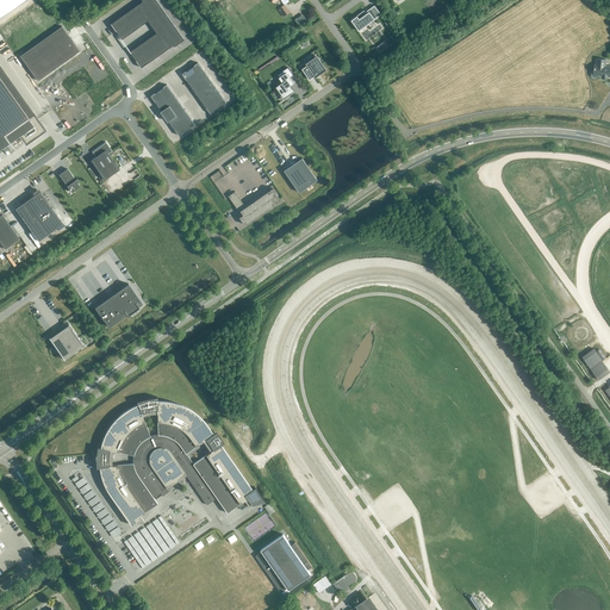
[(0,0),(0,16),(23,0),(0,0)]
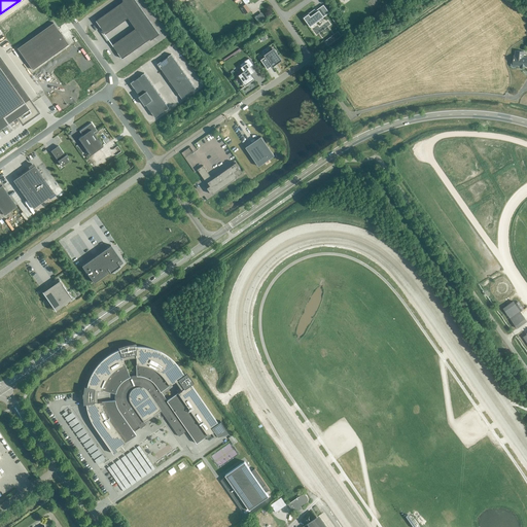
[(96,21),(105,34),(128,19),(136,29),(112,44),(123,59),(150,39),(151,40),(160,34),(134,0),(121,0),(123,1),(96,21)]
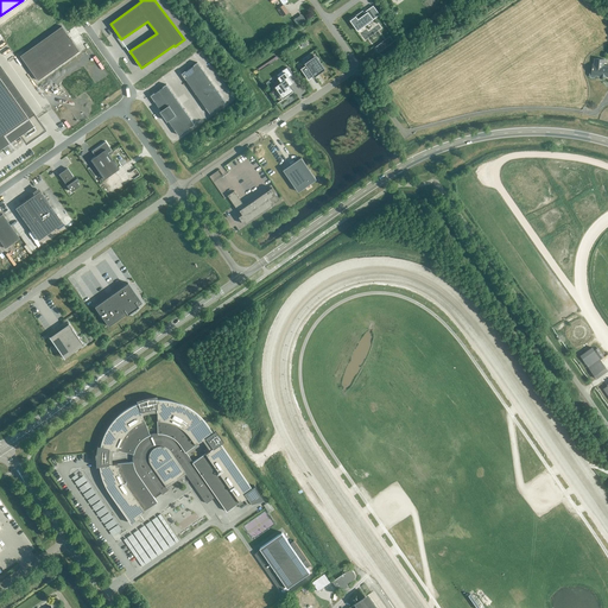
[(283,17),(289,12),(284,5),(277,10),(283,17)]
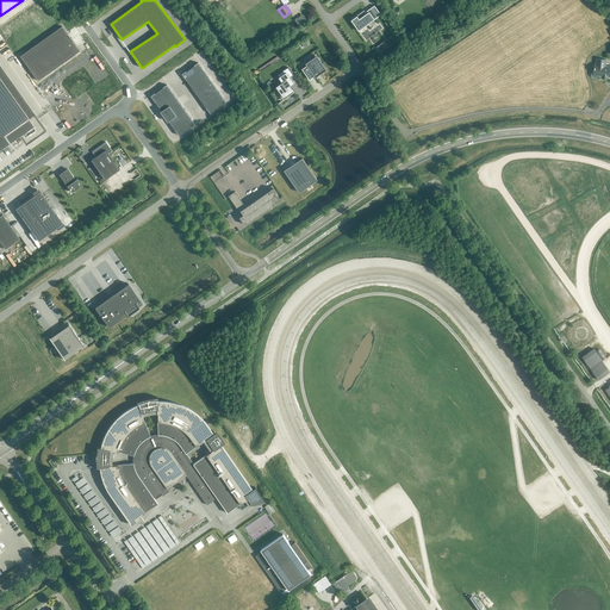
[(361,13),(352,20),(359,31),(368,24),(367,23),(373,19),(374,20),(381,14),(374,6),(362,14),(361,13)]
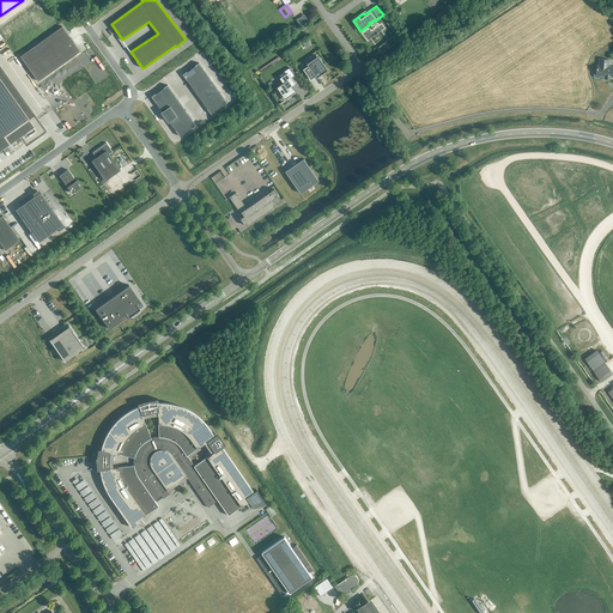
[(37,82),(79,52),(62,26),(20,56),(37,82)]
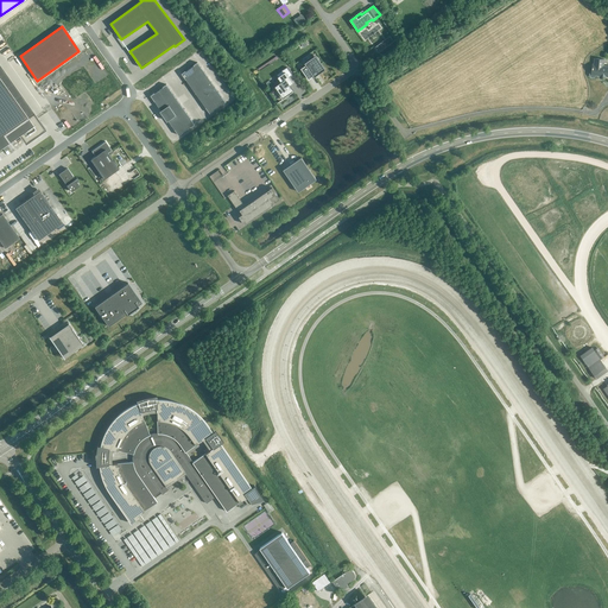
[(390,36),(375,48),(379,52),(393,42),(390,36)]
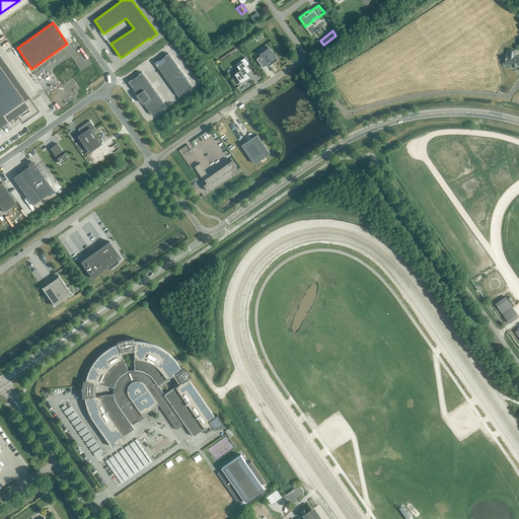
[(269,66),(278,59),(270,48),(261,54),(262,56),(257,59),(264,67),(268,65),(269,66)]
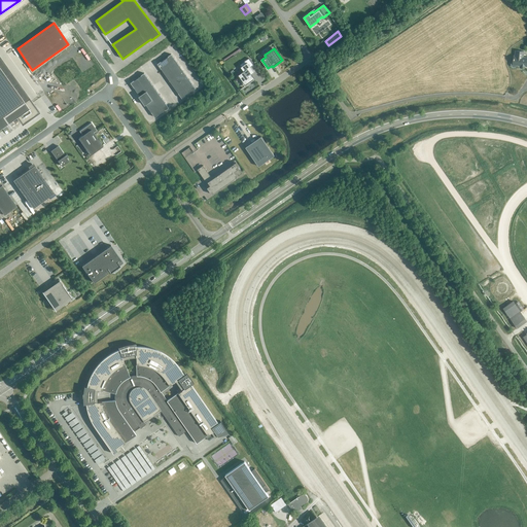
[(526,58),(523,58),(523,51),(516,50),(515,57),(514,57),(513,63),(512,63),(512,64),(512,65),(513,66),(513,67),(514,67),(515,66),(516,66),(516,65),(520,65),(525,66),(526,65),(526,58)]
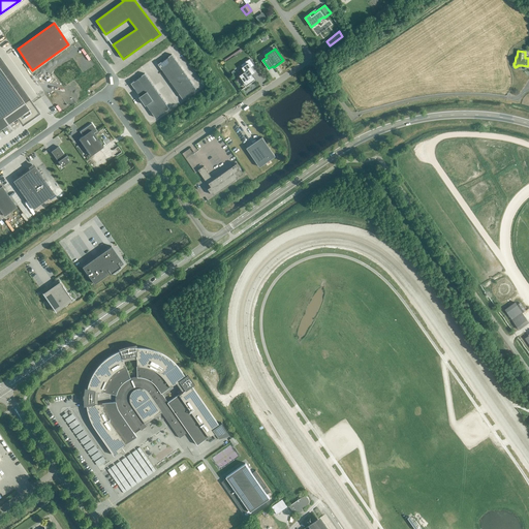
[(71,68),(53,82),(65,98),(94,78),(75,53),(65,60),(71,68)]
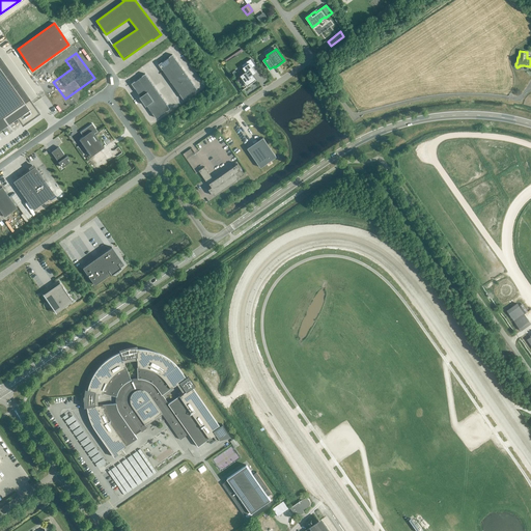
[(162,62),(159,64),(184,100),(187,96),(194,91),(194,92),(197,89),(172,55),(169,57),(163,62),(162,62)]
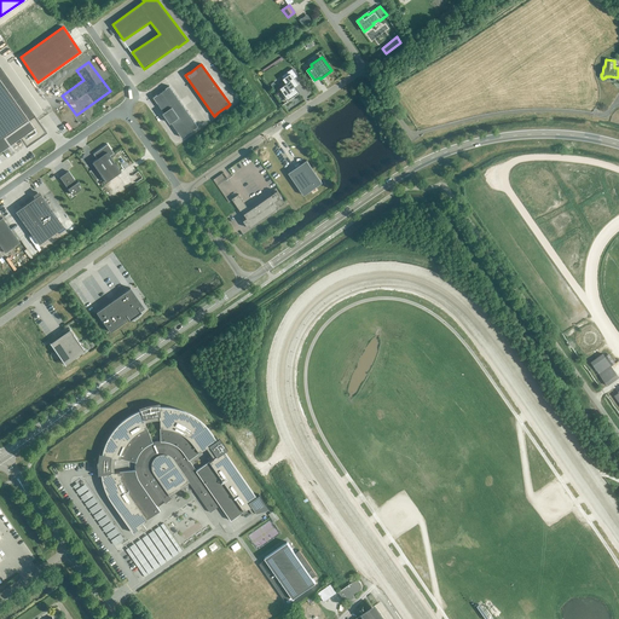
[(293,69),(282,76),(287,84),(278,90),(287,102),(283,104),(283,105),(299,93),(294,87),(299,85),(294,79),(298,76),(293,69)]
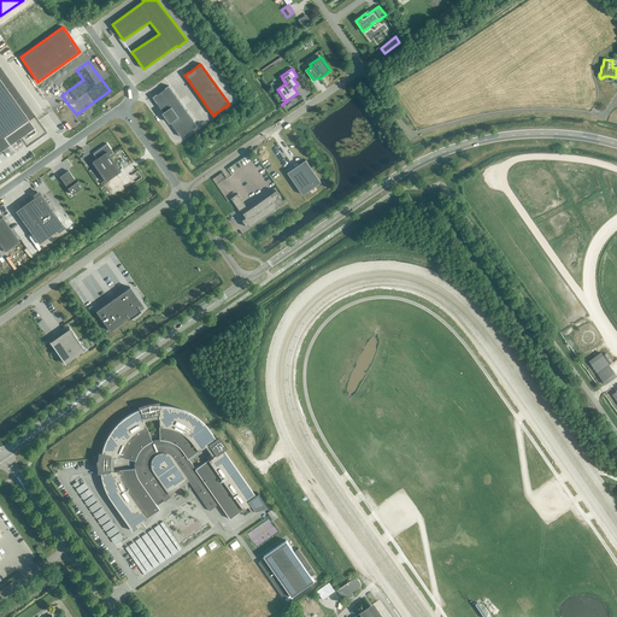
[(0,80),(0,150),(21,136),(25,144),(43,131),(31,116),(28,118),(0,80)]
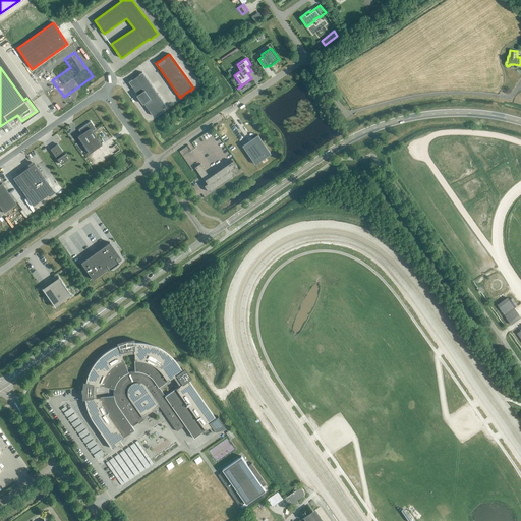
[(167,107),(142,72),(129,82),(154,116),(167,107)]
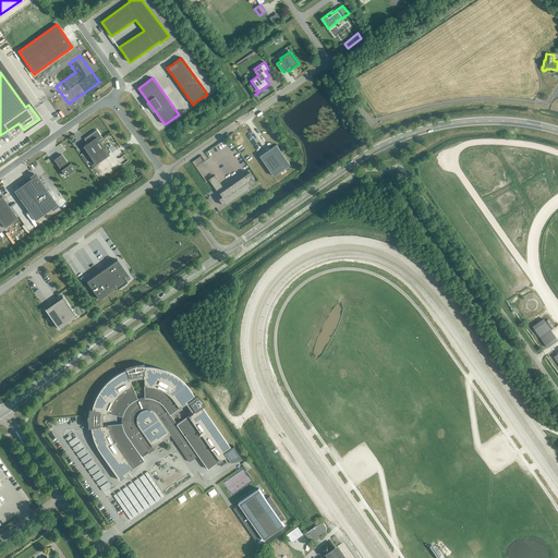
[(96,165),(102,159),(109,155),(99,141),(102,138),(97,130),(84,140),(87,144),(83,147),(96,165)]
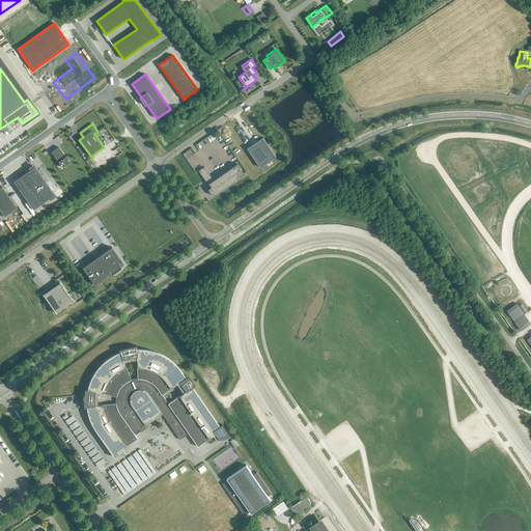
[(248,148),(260,168),(277,157),(263,138),(248,148)]
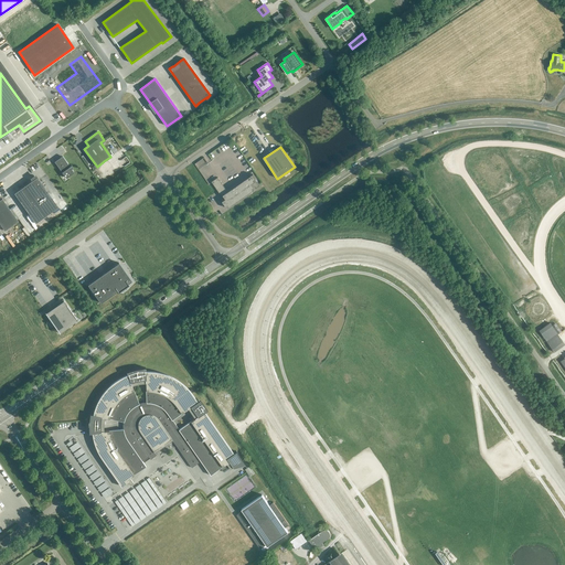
[(63,157),(55,162),(66,178),(74,172),(63,157)]
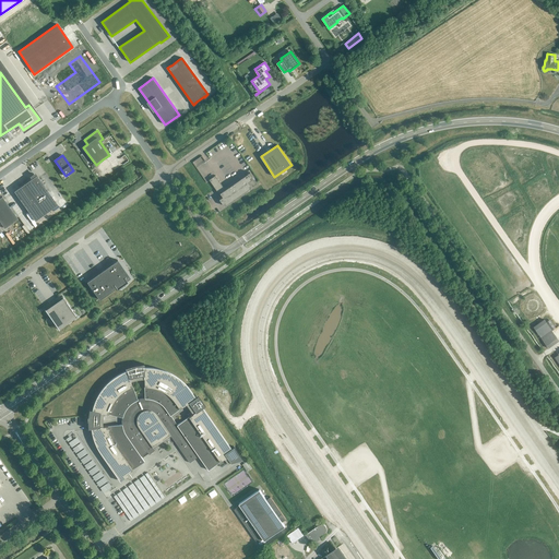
[(45,187),(35,173),(30,177),(32,179),(14,191),(35,221),(57,204),(45,187)]
